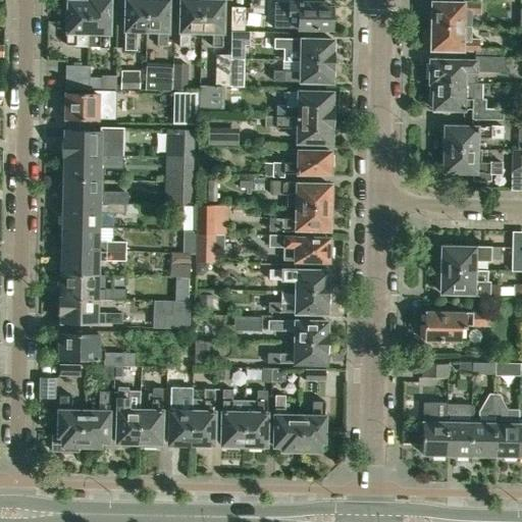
[(88,45),(89,0),(72,0),(73,0),(67,0),(66,44),(88,45)]
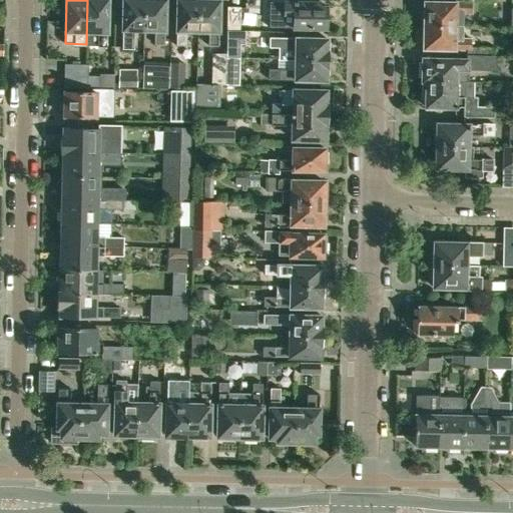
[(86,46),(97,46),(107,46),(107,0),(87,0),(86,44),(86,46)]
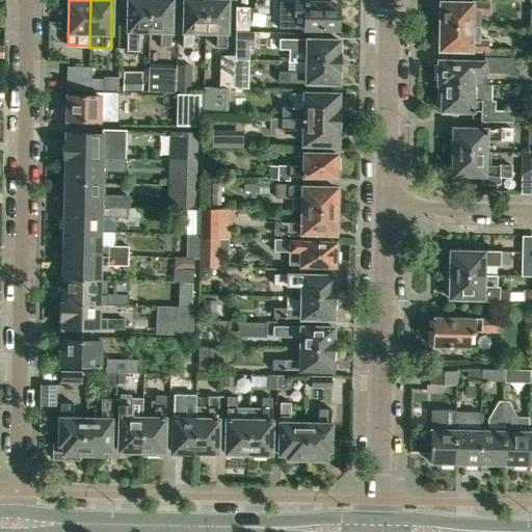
[(150,31),(150,0),(128,0),(127,51),(138,51),(139,31),(150,31)]
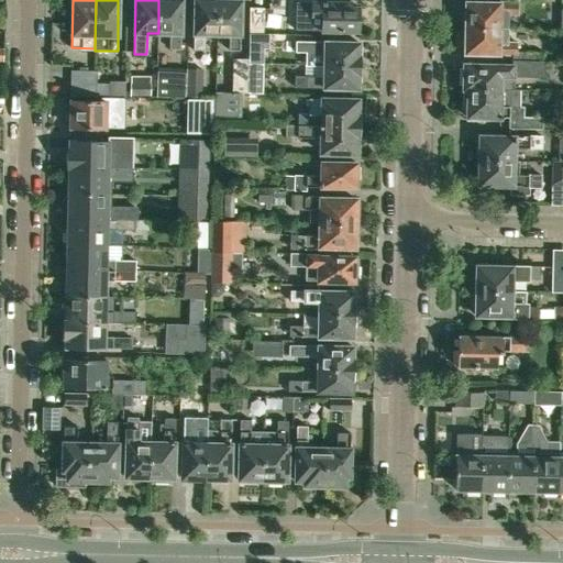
[(158,0),(158,33),(170,33),(170,48),(180,48),(181,0),(158,0)]
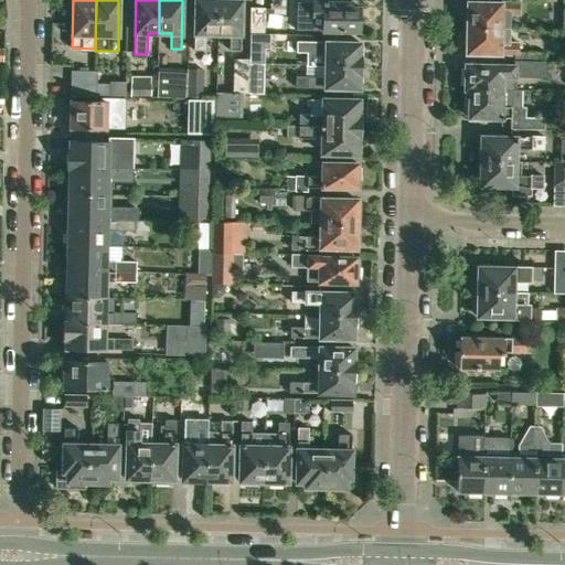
[(217,34),(219,0),(195,0),(194,50),(205,50),(205,34),(217,34)]
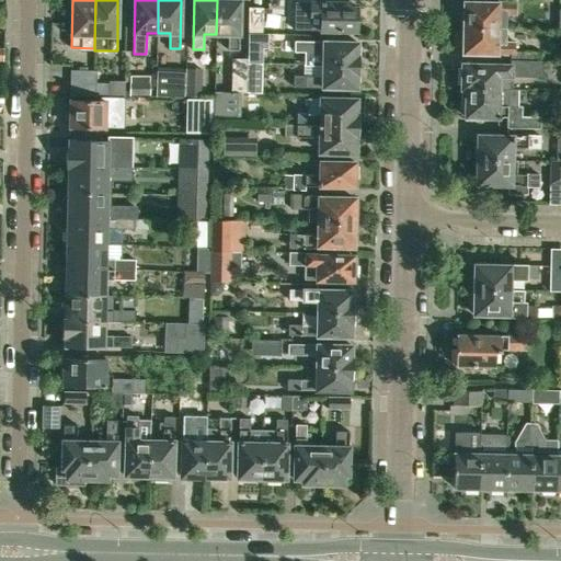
[(217,0),(216,34),(229,34),(228,49),(239,50),(240,0),(232,0),(231,0),(217,0)]
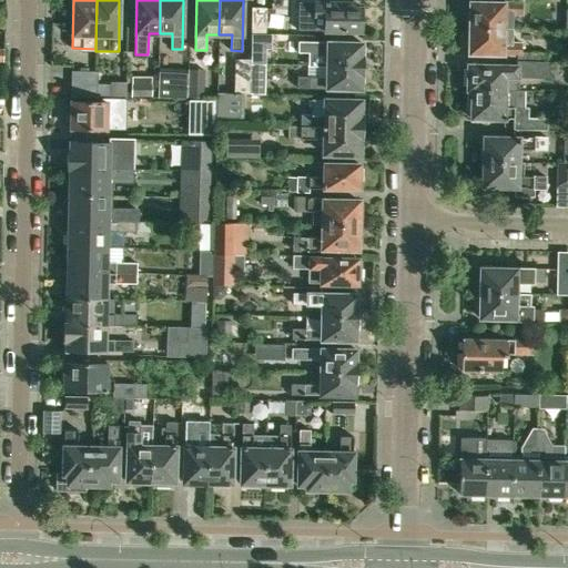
[(467,28),(504,28),(505,13),(523,14),(523,2),(469,1),(469,12),(467,11),(467,28)]
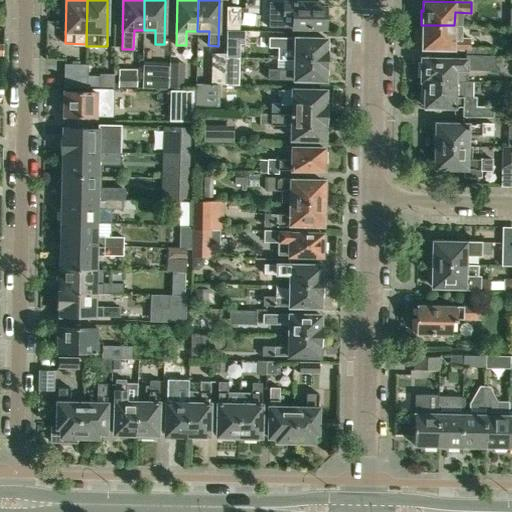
[(269,2),(268,27),(326,28),(327,7),(319,7),(319,2),(269,2)]
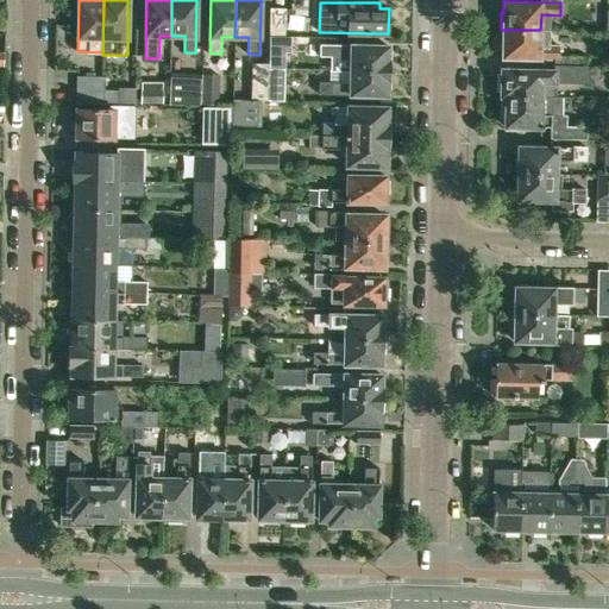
[(270,7),(270,36),(284,36),(284,7),(270,7)]
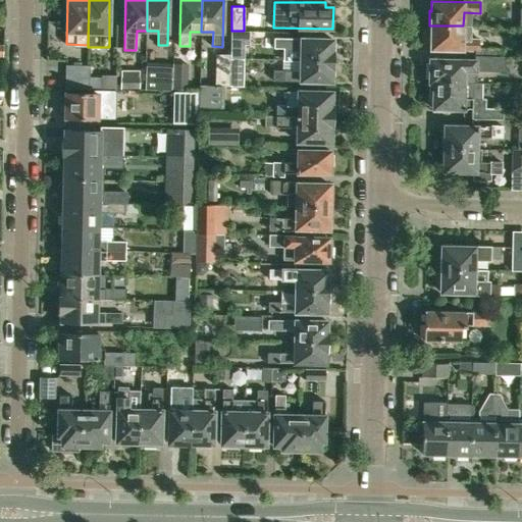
[(463,39),(463,25),(429,25),(429,40),(430,40),(430,50),(475,51),(475,56),(503,56),(504,49),(479,49),(479,40),(463,39)]
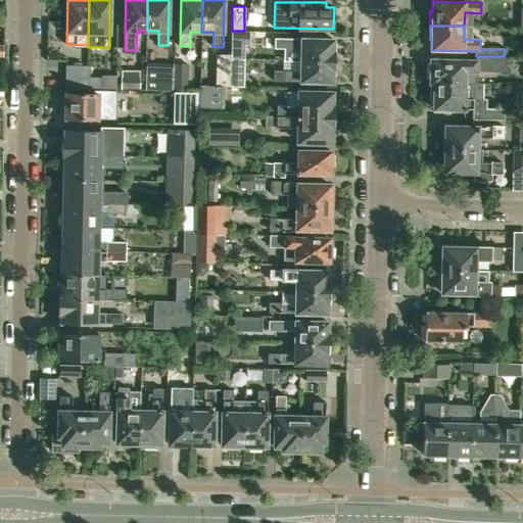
[(232,40),(244,40),(244,31),(232,31),(232,40)]
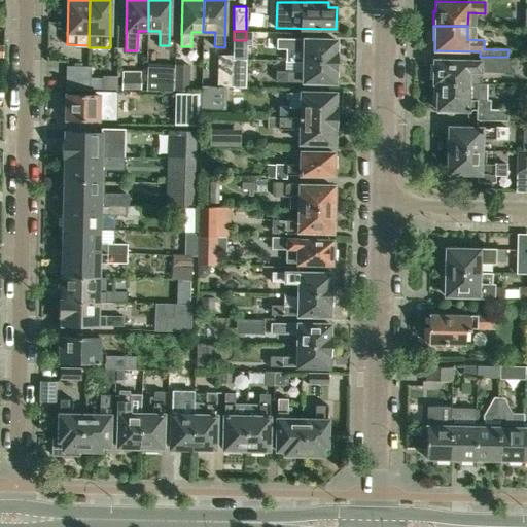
[(304,61),(338,61),(339,43),(336,43),(336,39),(277,38),(276,48),(304,49),(304,61)]
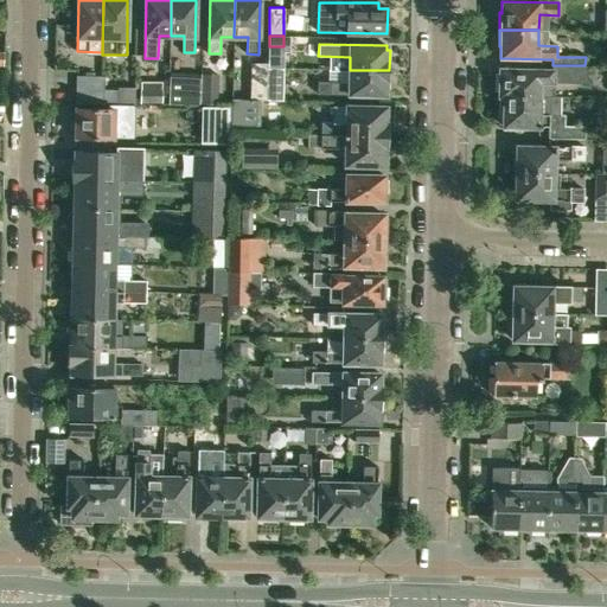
[(268,100),(268,68),(268,62),(249,62),(249,100),(268,100)]
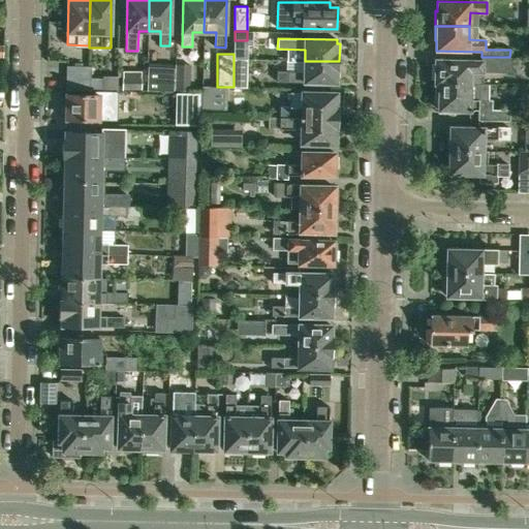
[(509,72),(509,57),(481,57),(481,61),(468,60),(468,61),(436,60),(435,83),(470,84),(470,83),(469,83),(469,71),(509,72)]
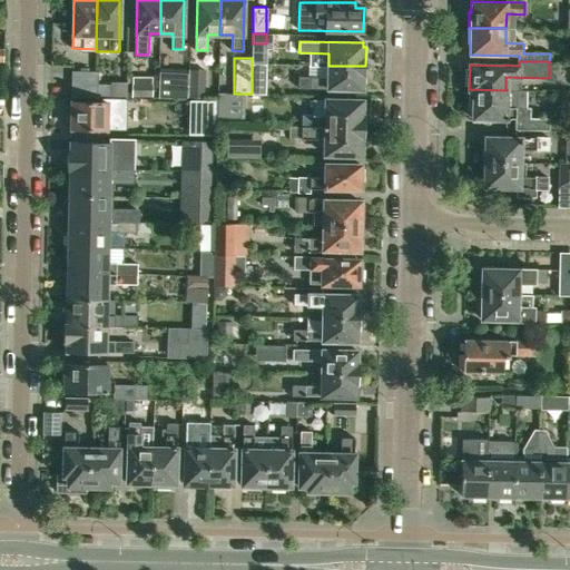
[(252,64),(252,94),(265,95),(265,64),(252,64)]
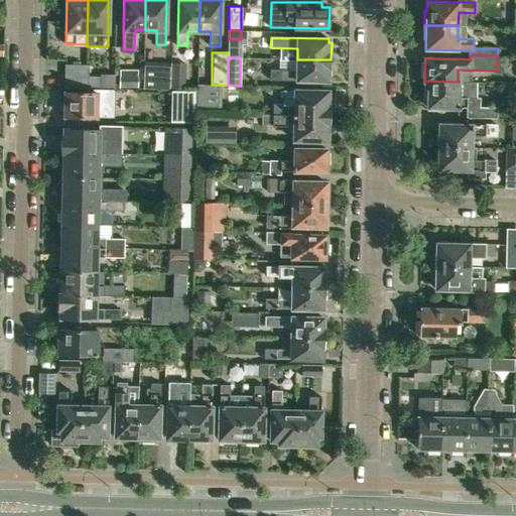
[(331,59),(297,59),(280,58),(280,70),(270,70),(270,80),(328,81),(328,77),(331,77),(331,59)]
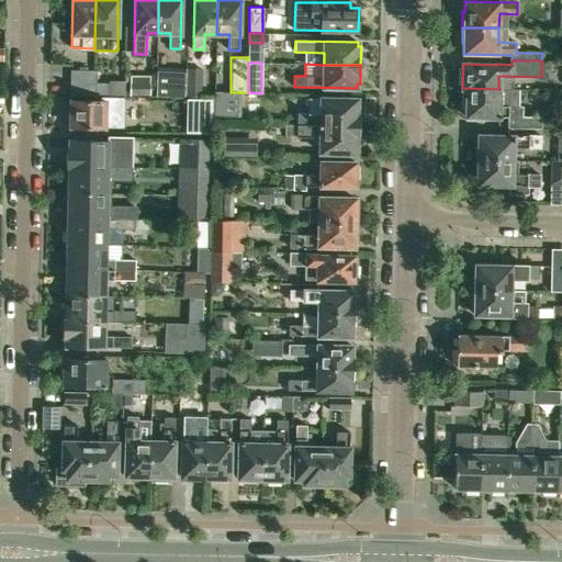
[(186,68),(170,68),(169,97),(173,97),(184,97),(186,68)]
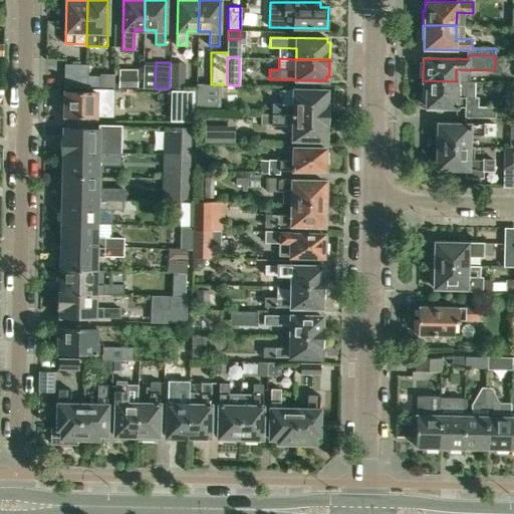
[(185,79),(186,63),(179,63),(171,62),(171,63),(170,87),(170,88),(170,89),(184,90),(185,79)]
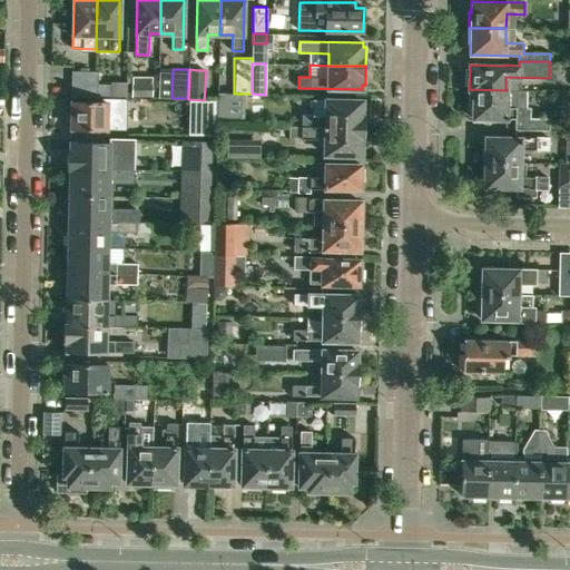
[(98,85),(98,84),(98,71),(71,71),(71,84),(98,85)]
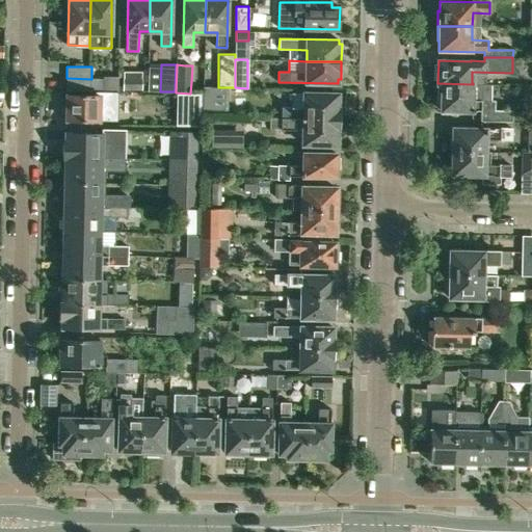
[(103,79),(91,78),(91,79),(67,78),(67,90),(103,91),(103,79)]
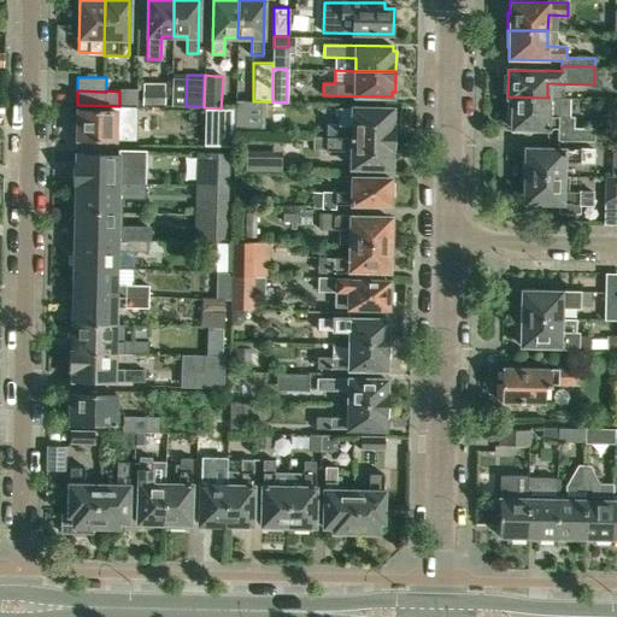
[(166,90),(144,90),(144,106),(166,107),(166,90)]
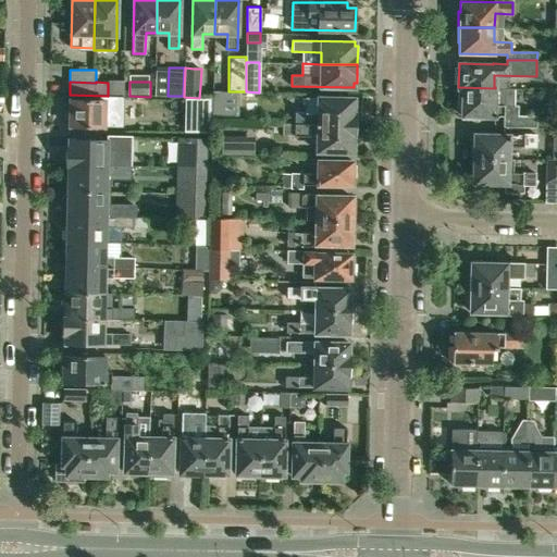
[(495,88),(458,87),(458,107),(462,107),(462,115),(498,116),(498,115),(504,115),(503,127),(536,127),(536,115),(518,115),(518,106),(514,104),(514,88),(495,88)]
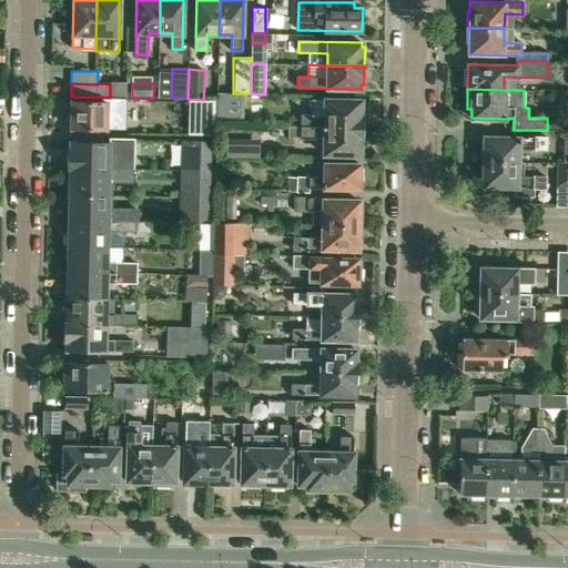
[(301,127),(361,128),(361,115),(363,115),(364,103),(361,103),(361,100),(325,99),(324,112),(317,112),(317,114),(301,114),(301,127)]
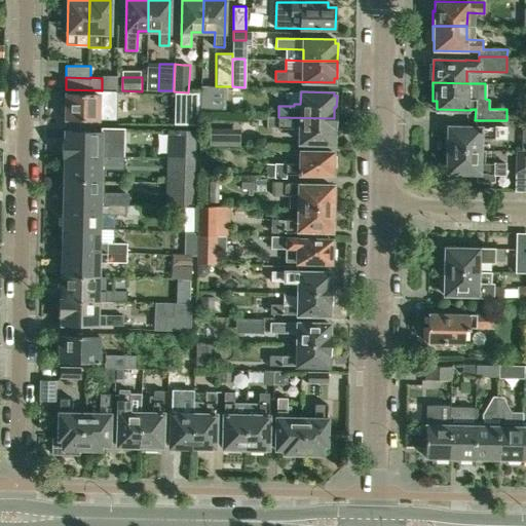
[(198,94),(174,92),(174,123),(197,124),(198,94)]
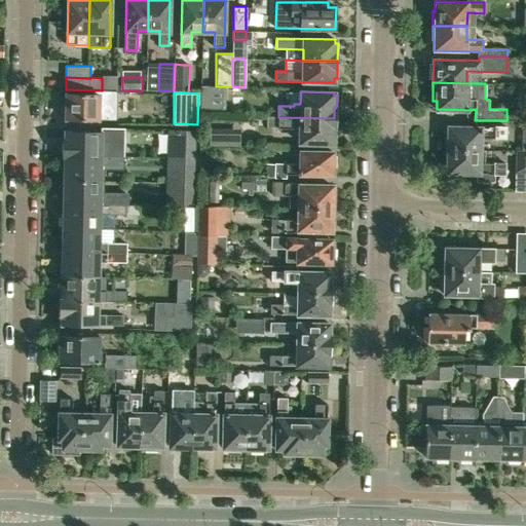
[(64,105),(64,116),(66,116),(66,119),(99,119),(99,107),(106,107),(106,95),(66,94),(66,105),(64,105)]
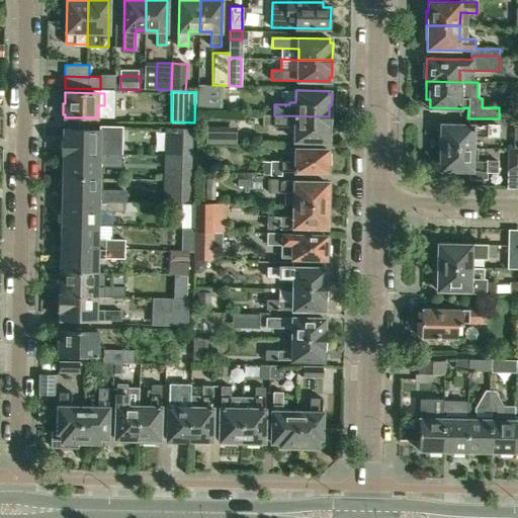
[(329,116),(274,115),(263,114),(263,125),(289,126),(289,128),(295,128),(295,141),(328,142),(328,139),(331,139),(331,126),(328,126),(329,116)]
